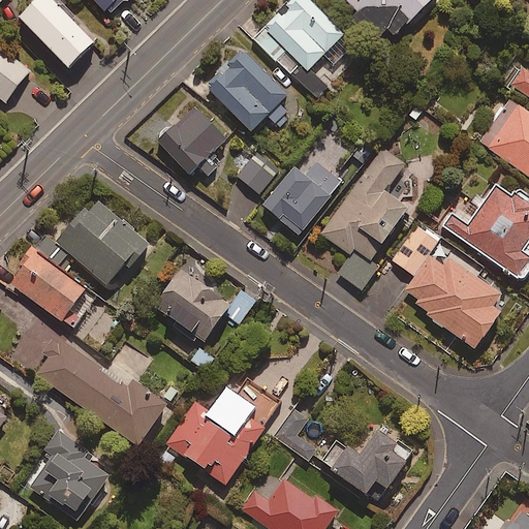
[(90,42),(50,0),(32,0),(16,17),(65,67),(90,42)]
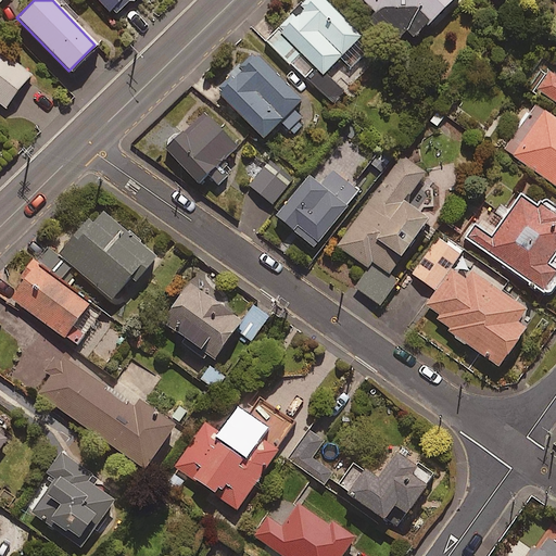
[(97,0),(112,16),(130,0),(97,0)]
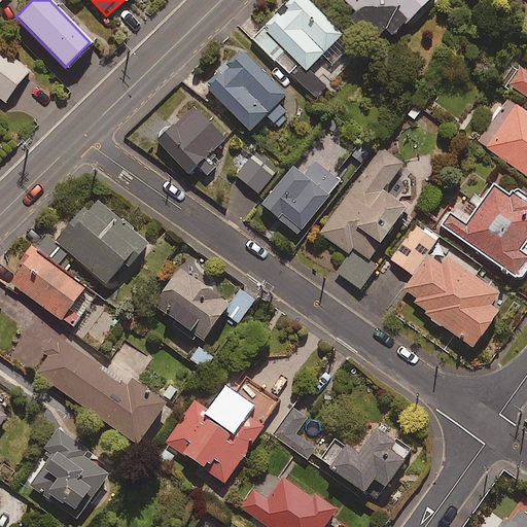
[(351,43),(305,0),(287,0),(251,38),(313,98),(323,86),(306,69),(320,55),(331,65),(351,43)]
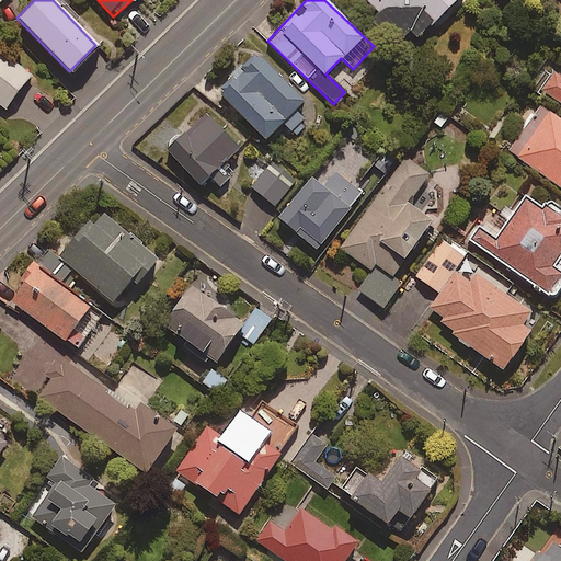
[(366,0),(400,35),(405,30),(414,38),(453,0),(366,0)]
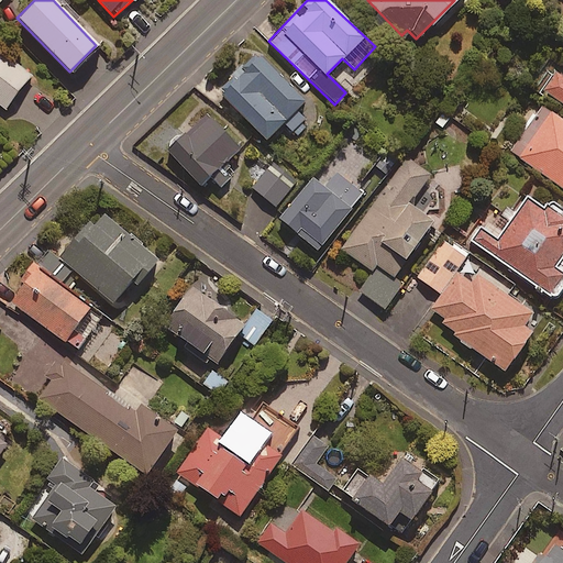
[(0,107),(3,109),(29,75),(0,53),(0,107)]
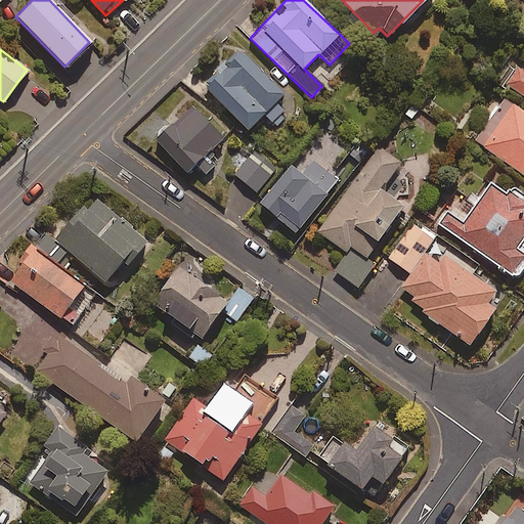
[(282,94),(238,49),(203,85),(247,130),(263,114),(274,125),(286,114),(274,102),(282,94)]
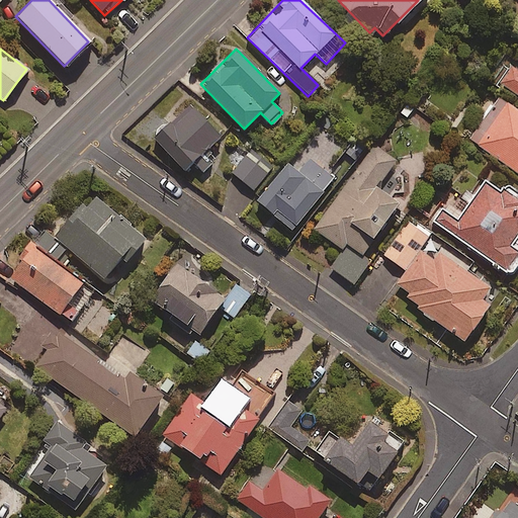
[(517,63),(515,61),(499,82),(517,95),(517,63)]
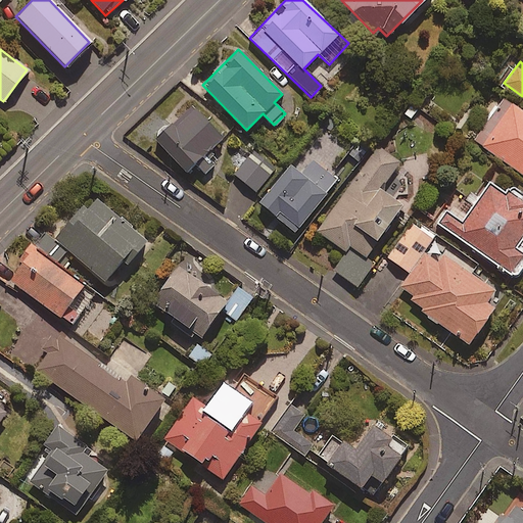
[(522,111),(504,99),(474,141),(522,175),(522,111)]
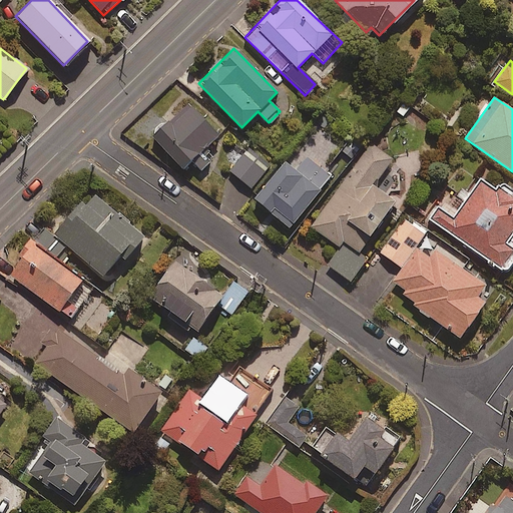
[(217,136),(189,105),(153,137),(181,169),(190,161),(199,171),(209,162),(200,151),(217,136)]
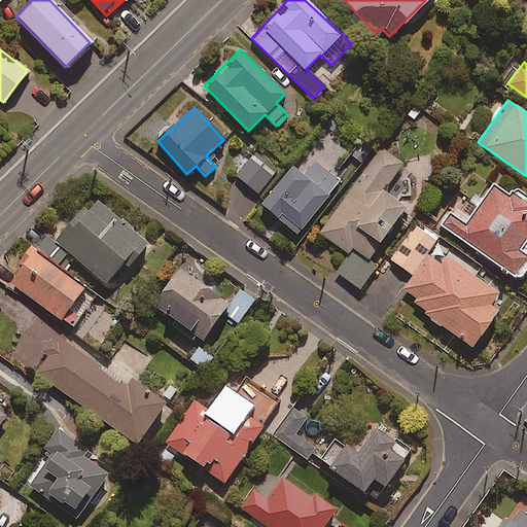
[(353,151),(330,133),(299,172),(291,166),(260,205),(296,234),(339,182),(339,168),(353,151)]
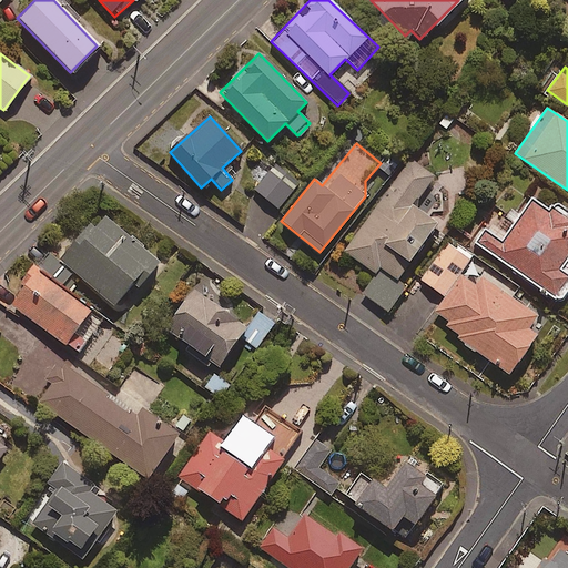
[(433,176),(409,160),(344,252),(376,275),(363,295),(387,312),(404,287),(394,280),(435,223),(412,206),(433,176)]
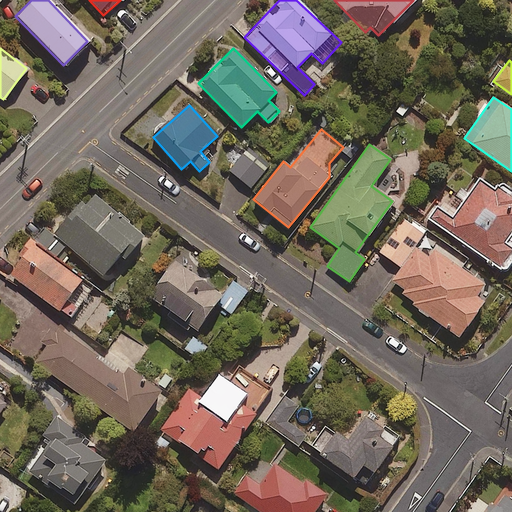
[(264,171),(243,154),(229,171),(250,189),(264,171)]
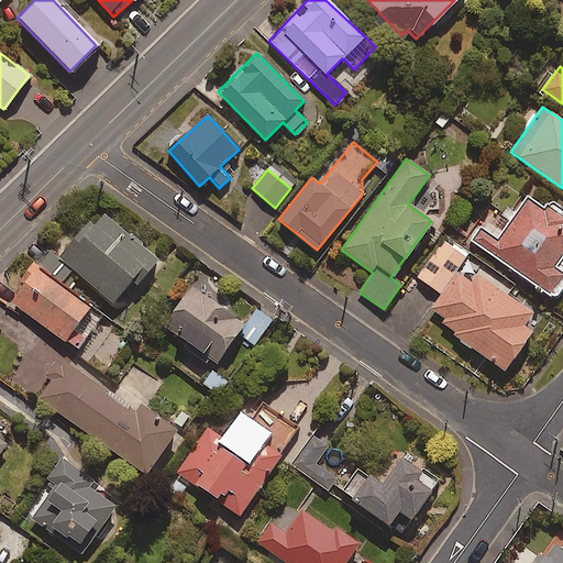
[(562,222),(527,197),(504,229),(487,217),(470,240),(550,297),(562,277),(562,222)]
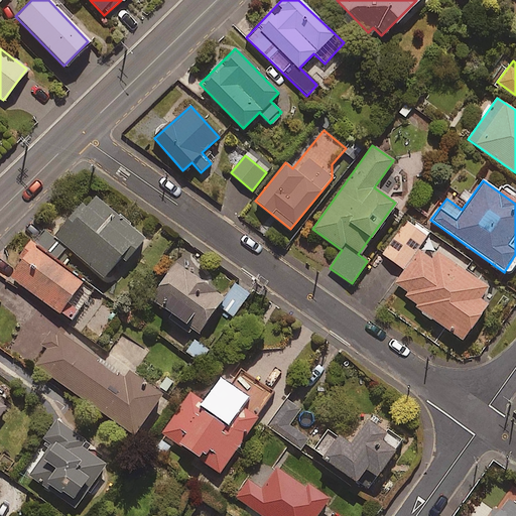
[(144,240),(91,192),(53,235),(103,279),(121,258),(125,261),(144,240)]
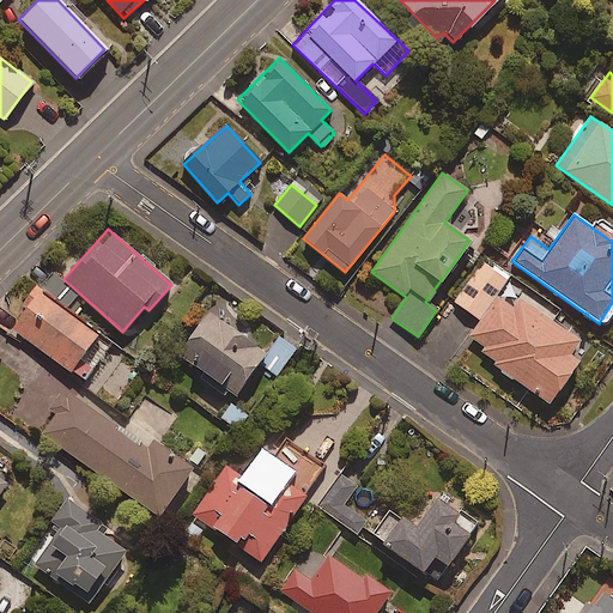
[(507,279),(483,261),(454,303),(480,321),(469,338),(485,349),(479,356),(547,404),(577,362),(568,354),(578,341),(548,321),(556,311),(526,290),(513,309),(495,296),(507,279)]
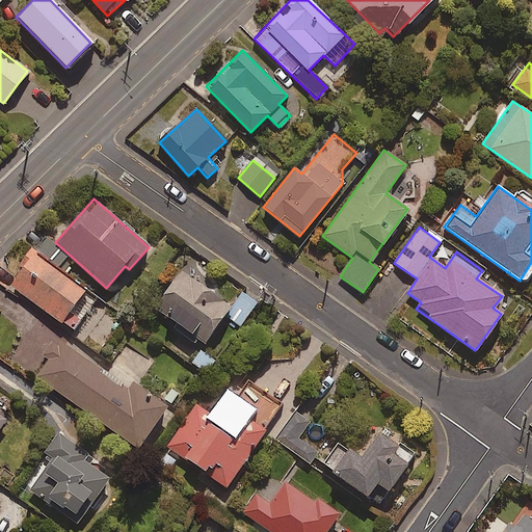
[(96,300),(29,249),(16,267),(20,269),(8,285),(71,333),(96,300)]
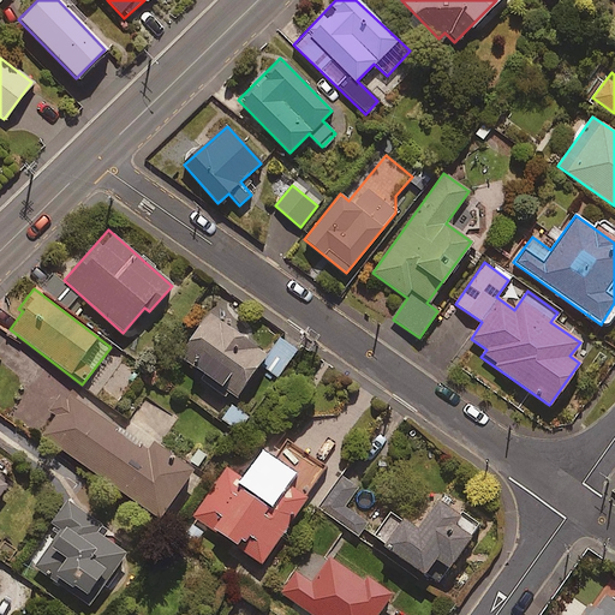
[(264,354),(207,314),(177,356),(233,396),(264,354)]
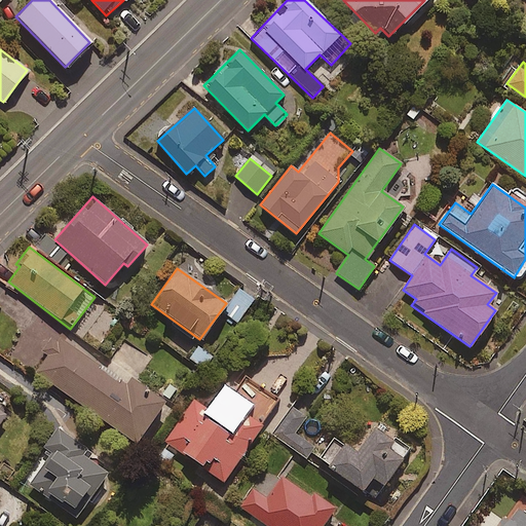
[(253,299),(238,290),(222,313),(236,324),(253,299)]
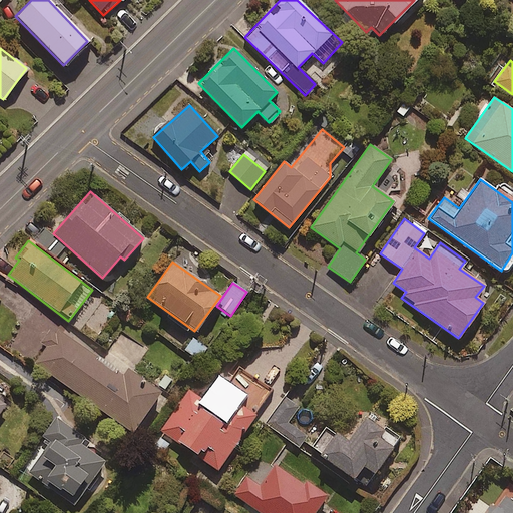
[(117,308),(103,299),(80,331),(94,341),(117,308)]
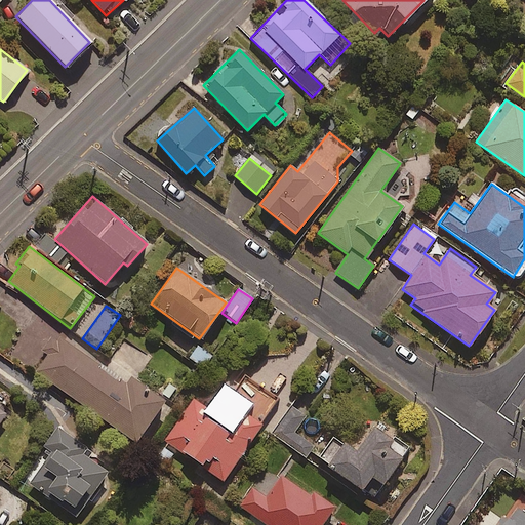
[(122,385),(59,339),(36,372),(133,442),(163,401),(128,376),(122,385)]
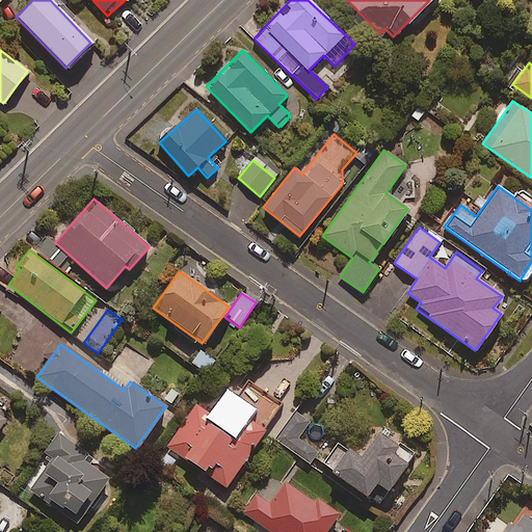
[(214,361),(198,350),(190,363),(205,373),(214,361)]
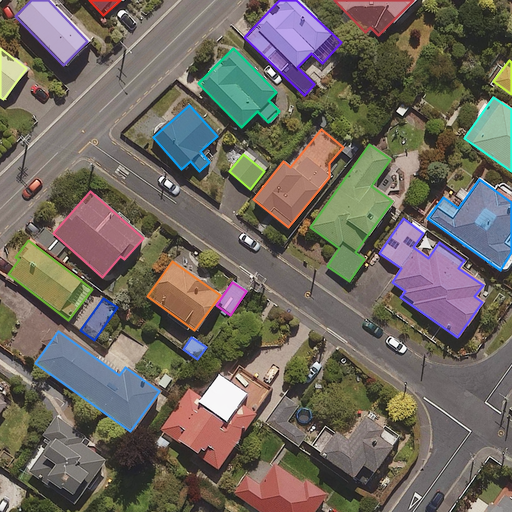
[(14,355),(0,344),(0,364),(5,368),(14,355)]
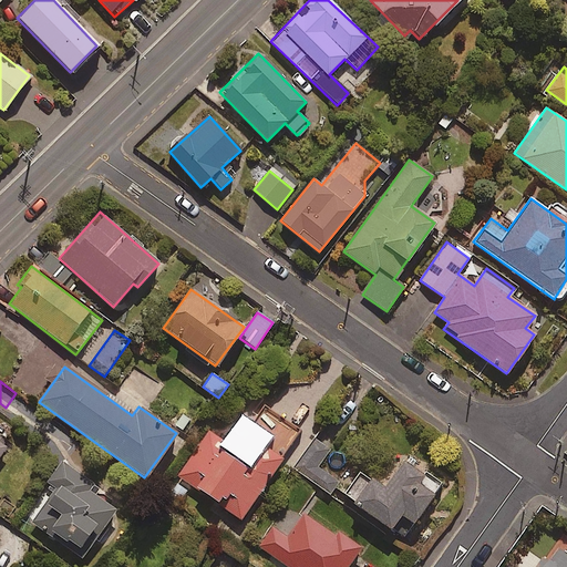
[(299,432),(264,408),(236,450),(208,431),(177,476),(239,519),(299,432)]
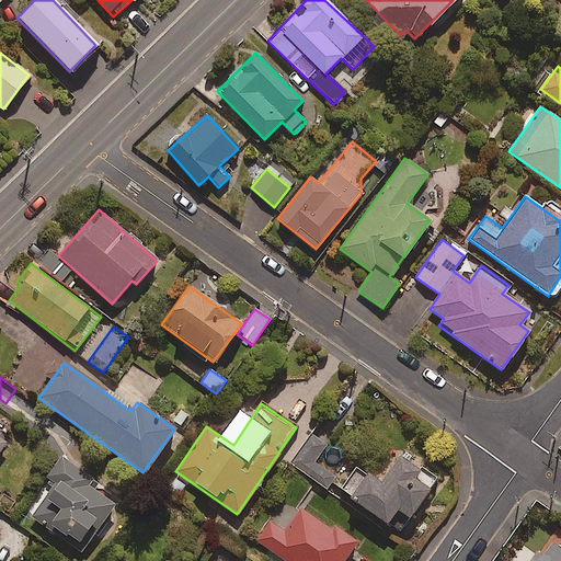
[(0,454),(11,438),(0,431),(0,454)]
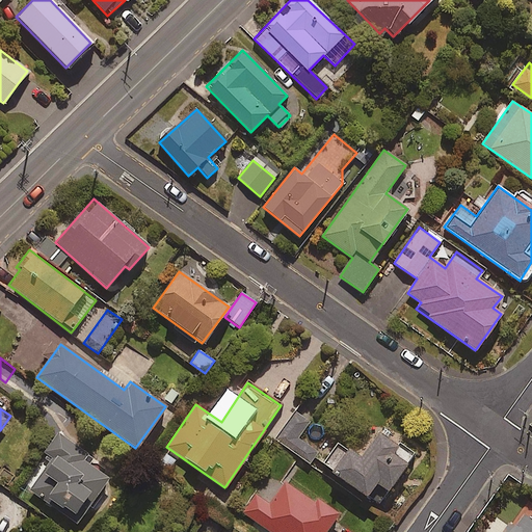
[(310,423),(295,413),(275,439),(309,464),(320,450),(300,435),(310,423)]
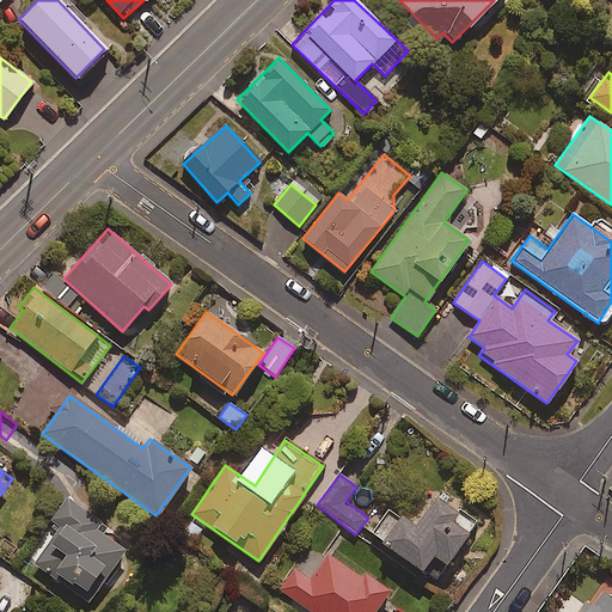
[(475,524),(434,495),(393,552),(420,571),(430,556),(445,565),(475,524)]
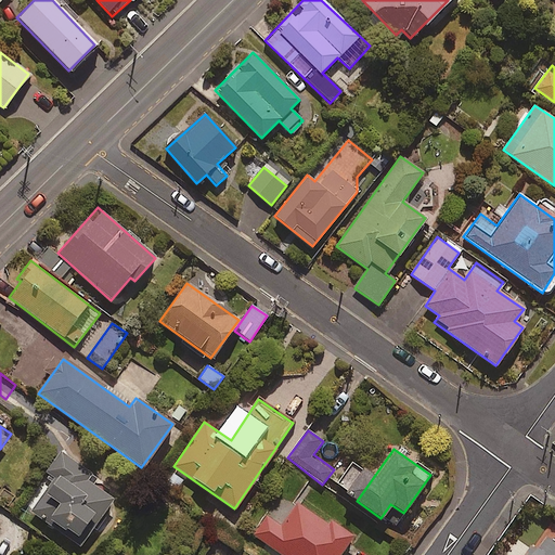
[(100,477),(63,451),(49,469),(53,473),(29,507),(85,545),(117,498),(97,482),(100,477)]
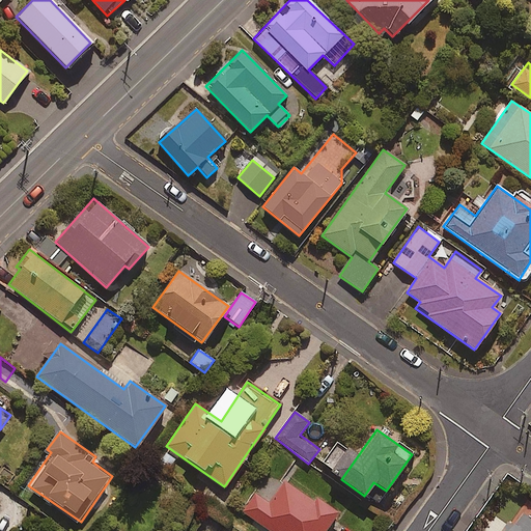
[(325,530),(336,514),(269,472),(242,513),(269,530),(325,530)]
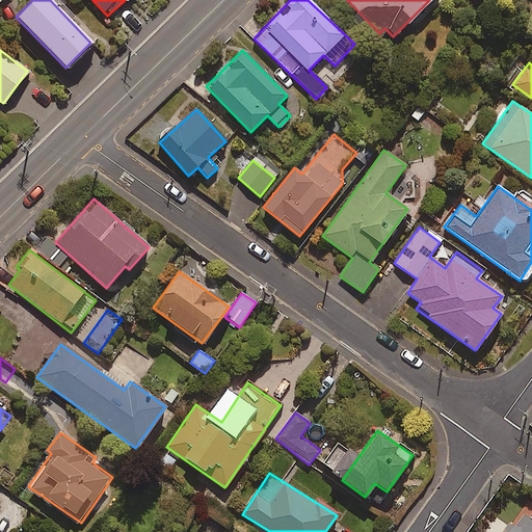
[(531,531),(531,517),(524,511),(507,531),(531,531)]
